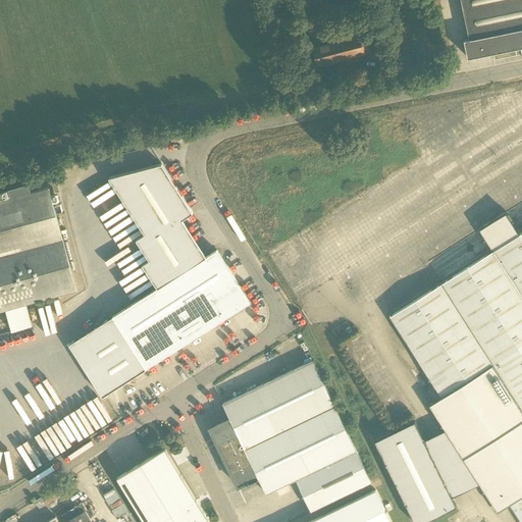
[(521,0),(460,0),(469,40),(465,41),(468,58),(521,46),(521,0)]
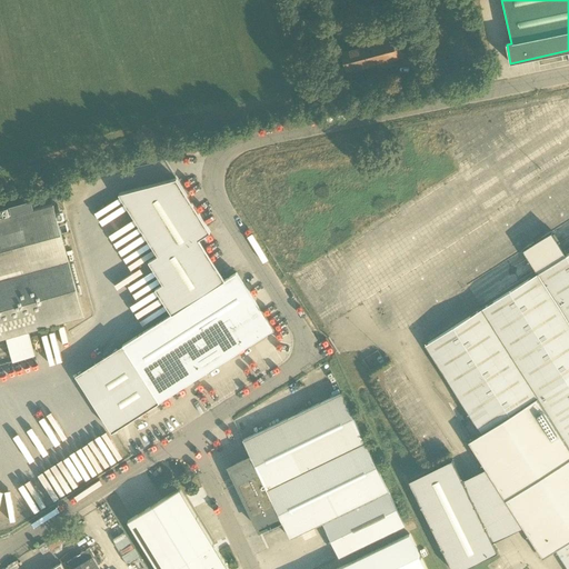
[(346,72),(398,58),(410,55),(405,35),(400,36),(399,29),(399,27),(361,37),(363,46),(340,51),(341,52),(346,72)]
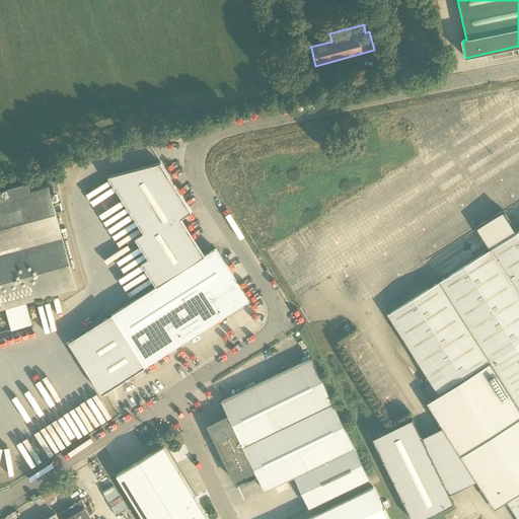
[(206,254),(181,217),(193,211),(161,162),(109,175),(145,232),(137,237),(150,258),(143,263),(157,286),(113,314),(146,366),(249,301),(216,248),(206,254)]
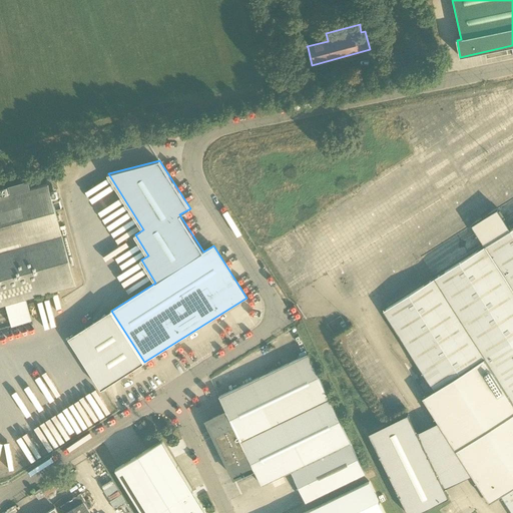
[(10,190),(29,185),(27,177),(8,183),(10,190)]
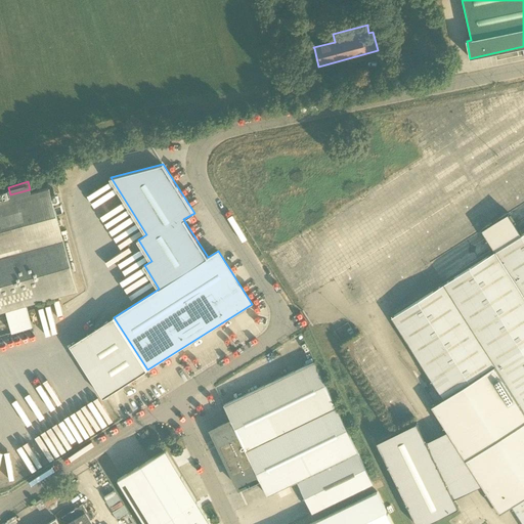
[(48,187),(0,201),(0,311),(5,310),(12,333),(33,326),(27,304),(77,291),(55,213),(63,211),(61,205),(53,207),(48,187)]
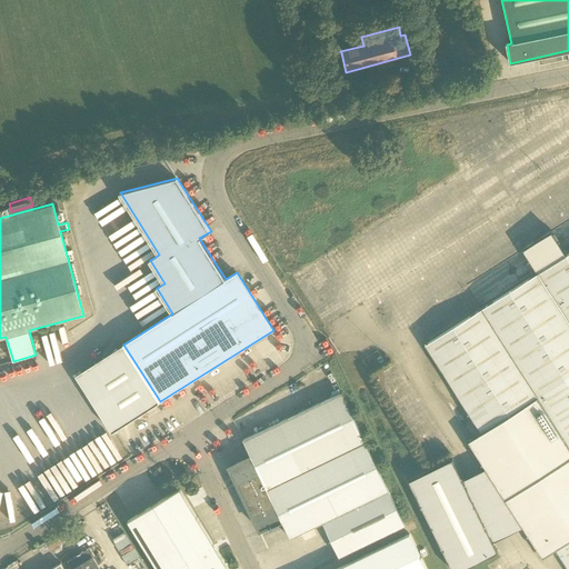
[(568,568),(568,255),(567,256),(551,231),(523,249),(539,273),(427,346),(483,435),(469,443),(543,559),(557,550),(568,568)]
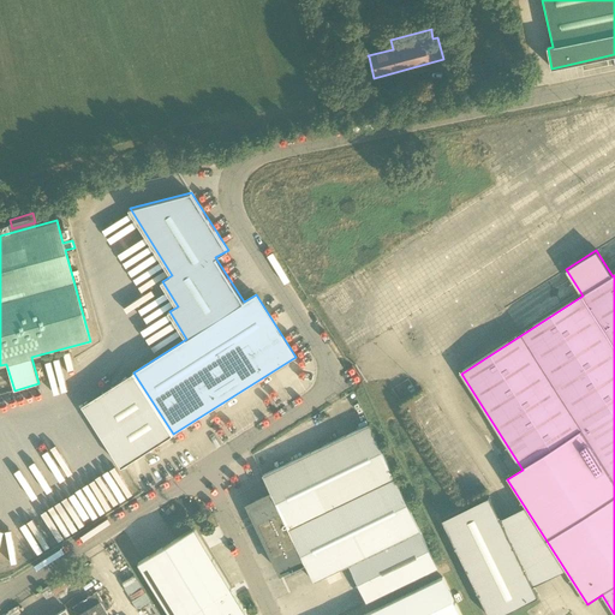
[(172,439),(132,375),(79,408),(121,471),(172,439)]
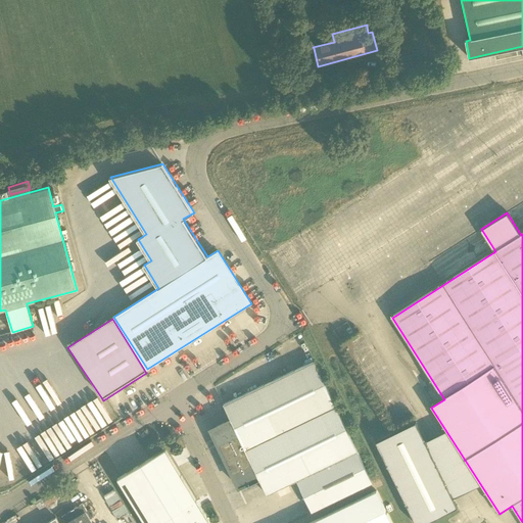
[(372,482),(314,361),(224,405),(231,421),(211,430),(239,486),(249,482),(250,484),(259,479),(267,494),(297,480),(312,512),(372,482)]
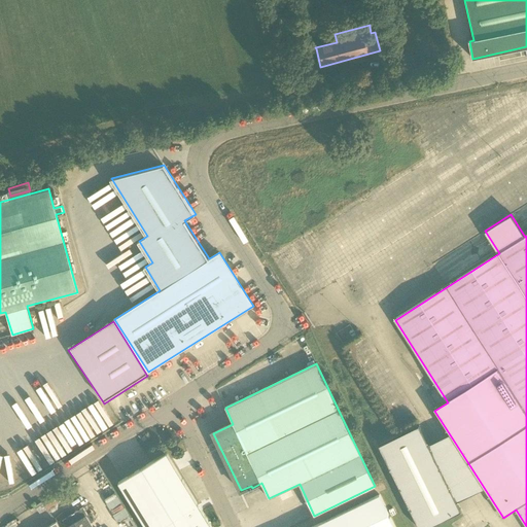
[(379,445),(419,526),(428,526),(461,511),(419,425),(379,445)]
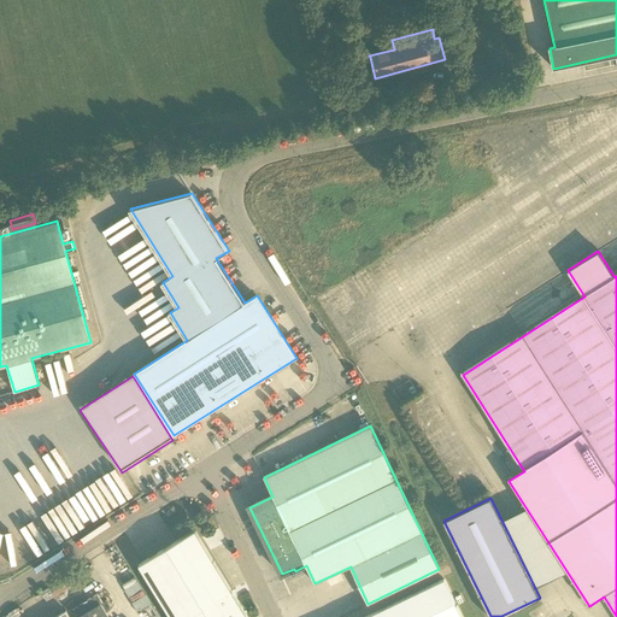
[(16,530),(33,558),(53,547),(52,546),(54,545),(51,538),(35,547),(29,535),(34,533),(29,523),(16,530)]
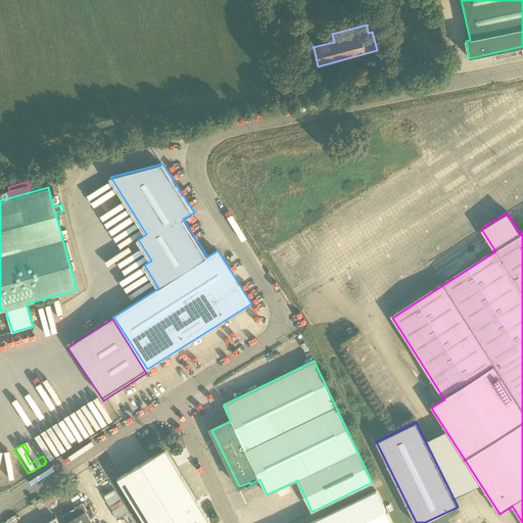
[(144,522),(210,522),(165,449),(117,478),(144,522)]
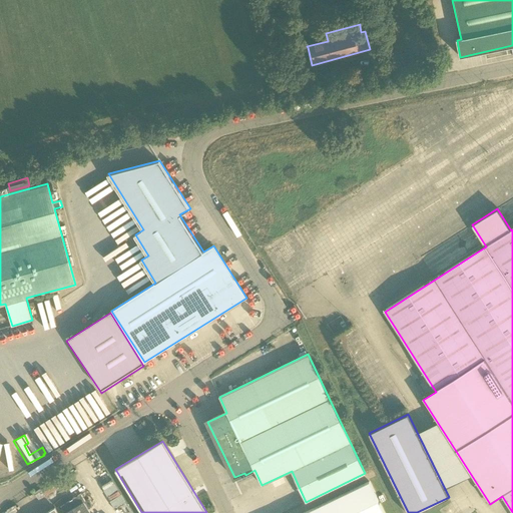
[(113,479),(103,485),(109,495),(119,489),(113,479)]
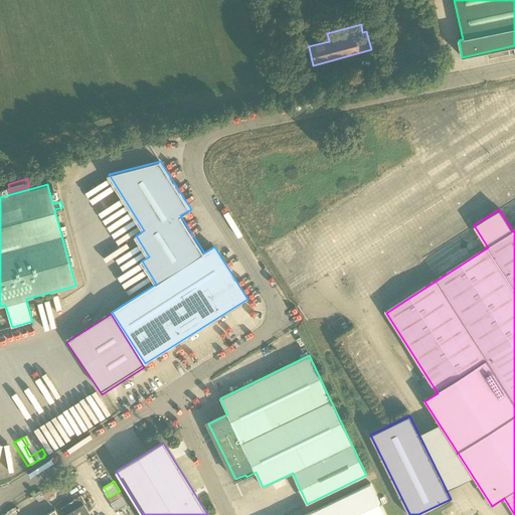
[(385,514),(371,483),(304,514),(385,514)]
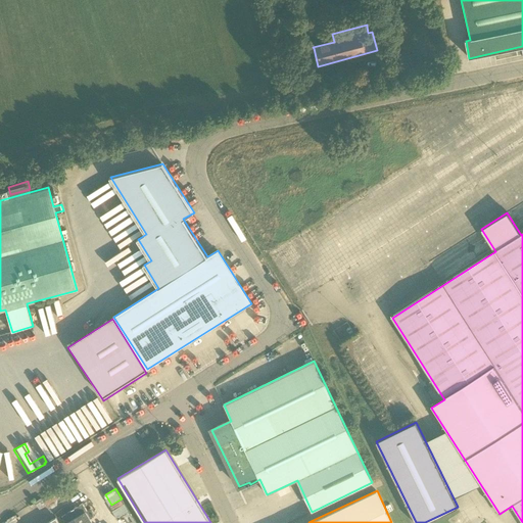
[(91,522),(85,512),(87,511),(83,504),(62,516),(65,522),(63,522),(59,522),(56,517),(46,522),(91,522)]
